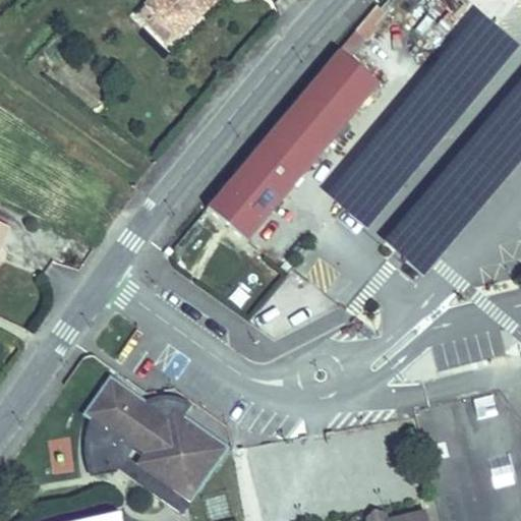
[(150,0),(143,6),(169,32),(196,5),(204,13),(217,0),(150,0)]
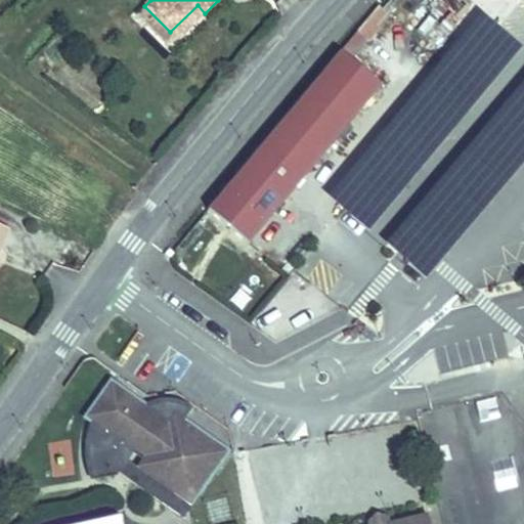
[(455,0),(438,0),(419,25),(439,41),(466,8),(455,0)]
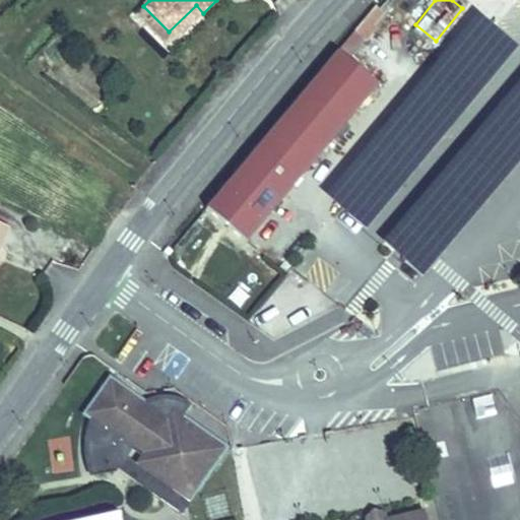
[(177,40),(203,13),(196,5),(169,31),(177,40)]
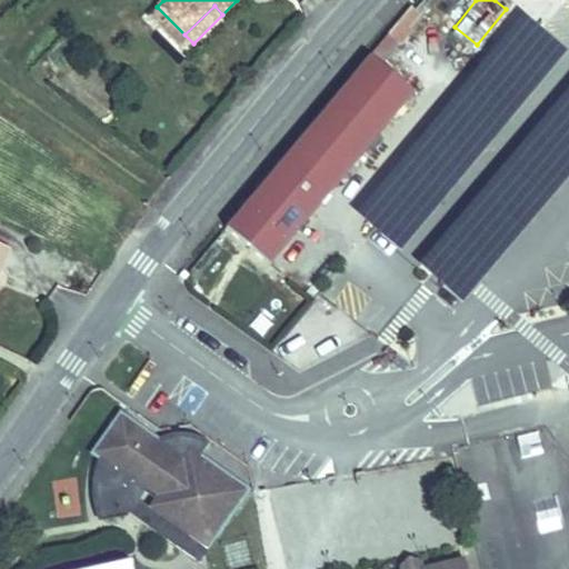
[(193,43),(157,7),(148,17),(182,51),(193,43)]
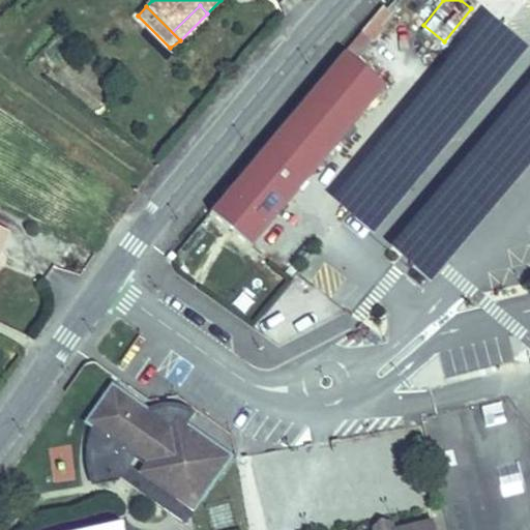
[(383,6),(345,53),(353,60),(391,13),(383,6)]
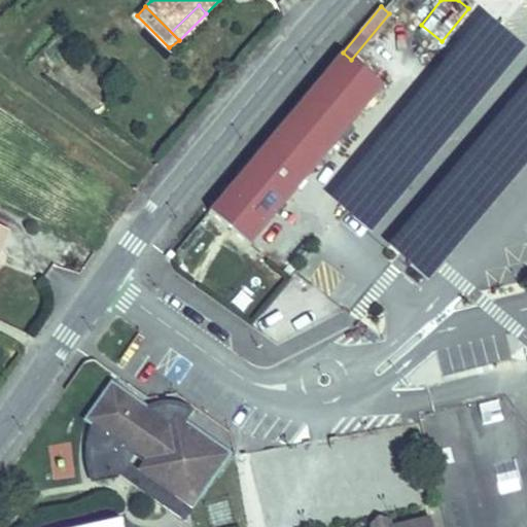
[(249,246),(383,86),(343,53),(209,212),(249,246)]
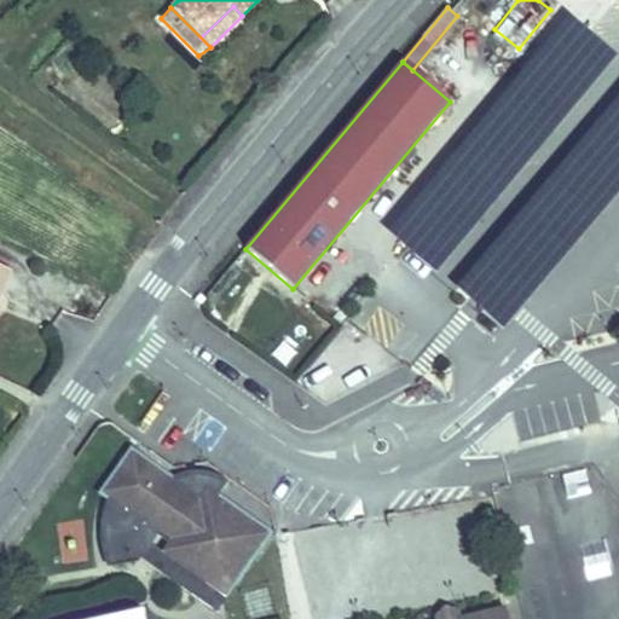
[(0,288),(3,289),(11,271),(0,265),(0,288)]
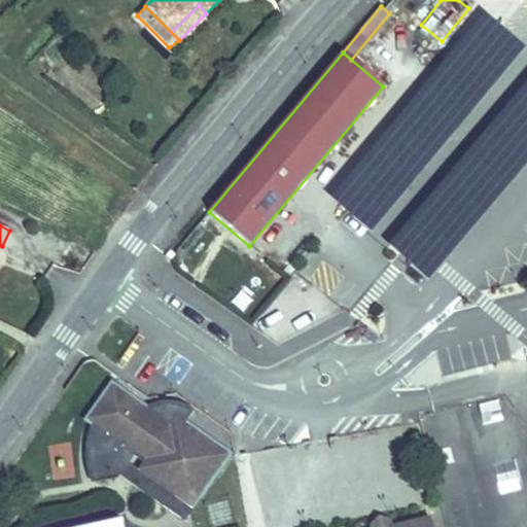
[(245,271),(226,300),(250,314),(268,285),(245,271)]
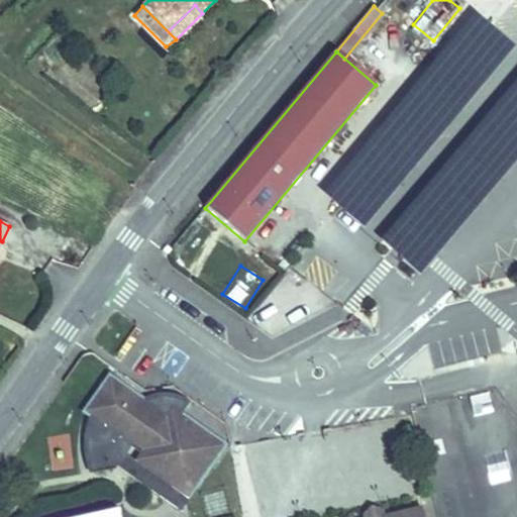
[(90,457),(93,469),(118,464),(133,443),(143,450),(146,468),(187,498),(224,446),(182,415),(174,409),(166,420),(154,414),(158,410),(145,401),(112,377),(88,410),(95,415),(94,419),(91,428),(89,437),(89,447),(90,457)]
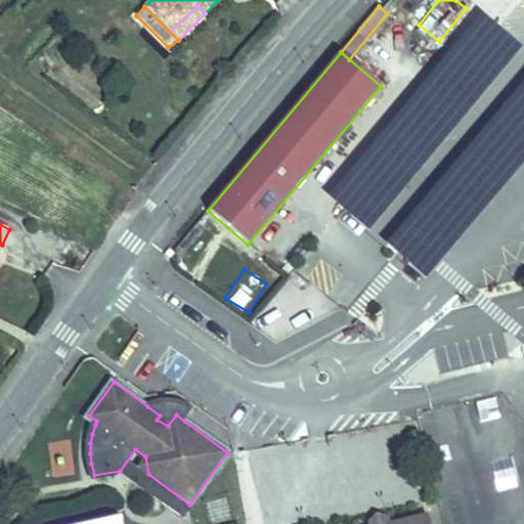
[(153,403),(147,406),(160,416),(157,420),(168,426),(176,415),(184,421),(193,408),(185,403),(176,401),(167,400),(158,401),(153,403)]
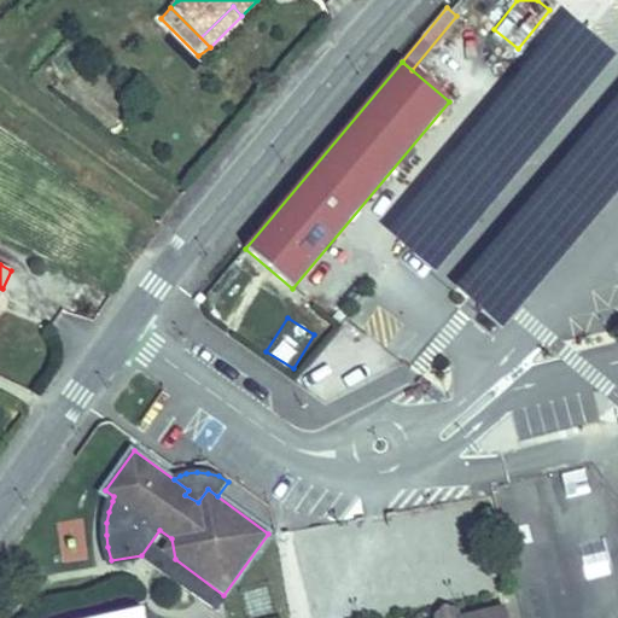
[(159,530),(141,555),(214,608),(223,595),(175,559),(172,538),(159,530)]
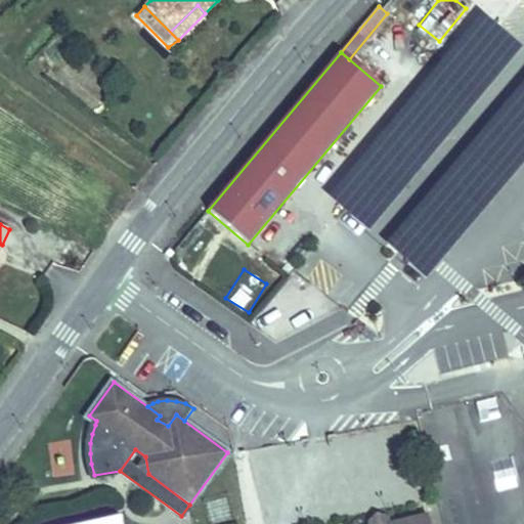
[(489,461),(496,491),(518,486),(512,455),(489,461)]
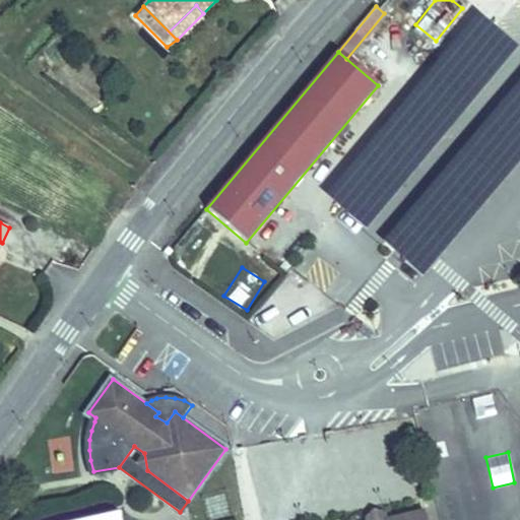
[(428,519),(426,510),(386,519),(428,519)]
